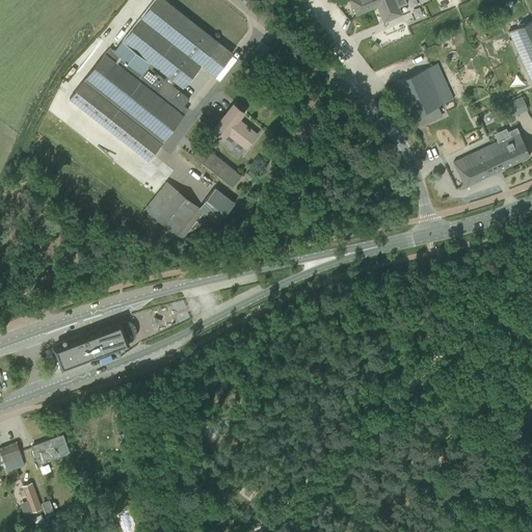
[(69,99),(147,161),(182,116),(188,109),(184,105),(189,99),(171,85),(175,81),(183,87),(201,64),(214,76),(232,53),(165,0),(154,0),(114,50),(109,47),(69,99)]
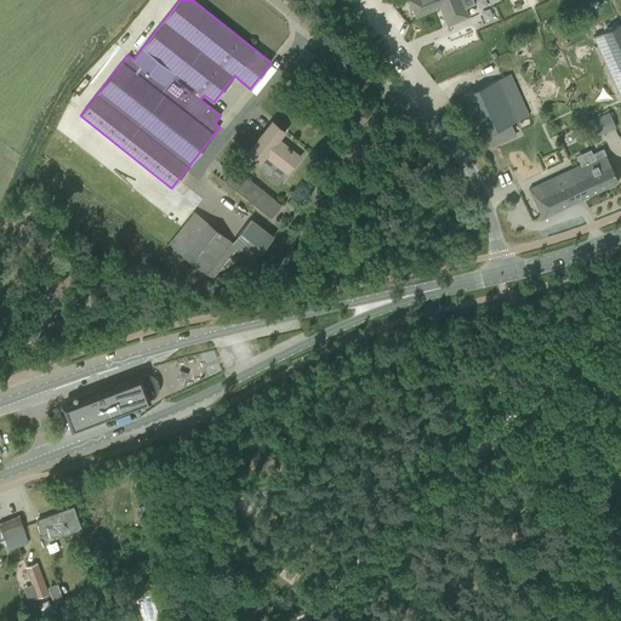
[(468,17),(461,0),(408,0),(416,18),(440,7),(445,20),(454,23),(468,17)]
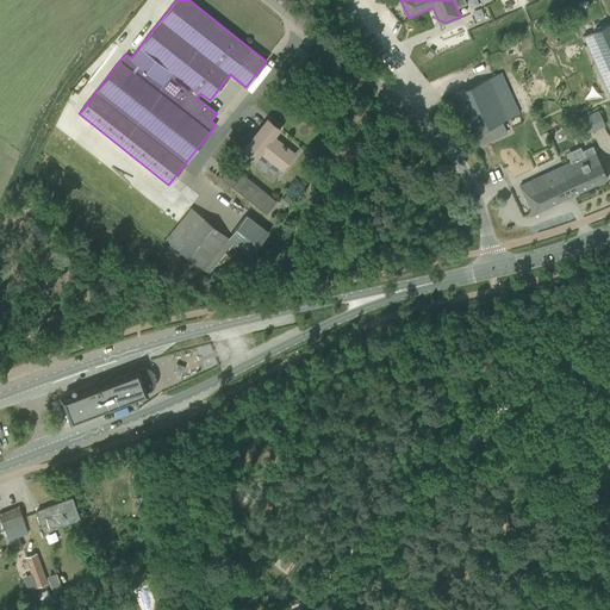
[(609,23),(583,36),(587,47),(595,43),(601,58),(598,60),(607,76),(602,79),(609,95),(609,23)]
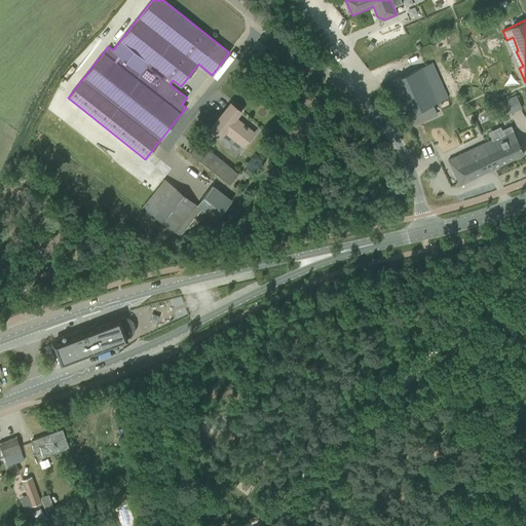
[(423,67),(439,102),(448,98),(431,63),(423,67)]
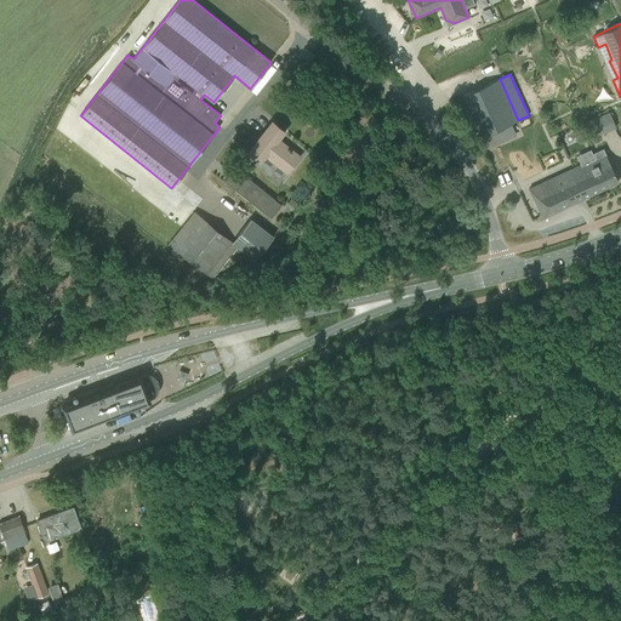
[(517,120),(499,79),(462,95),(482,136),(517,120)]
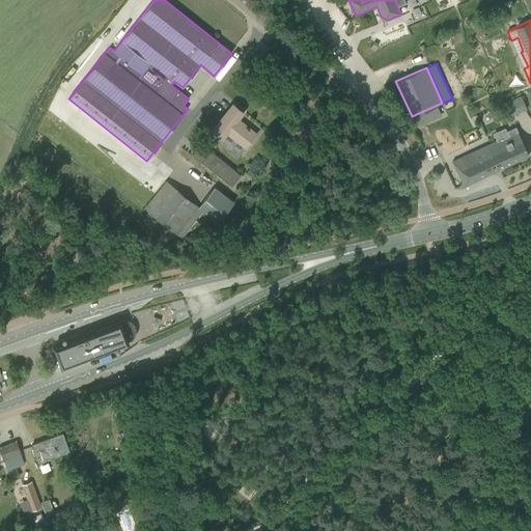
[(526,109),(521,96),(505,103),(510,115),(526,109)]
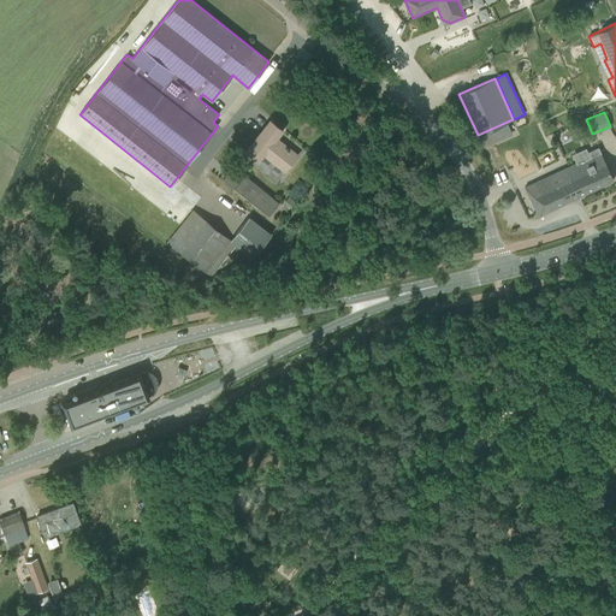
[(247,150),(256,158),(258,159),(254,164),(265,172),(264,173),(274,183),(284,171),(295,157),(273,140),(280,131),(268,123),(256,138),(259,140),(249,152),(247,150)]
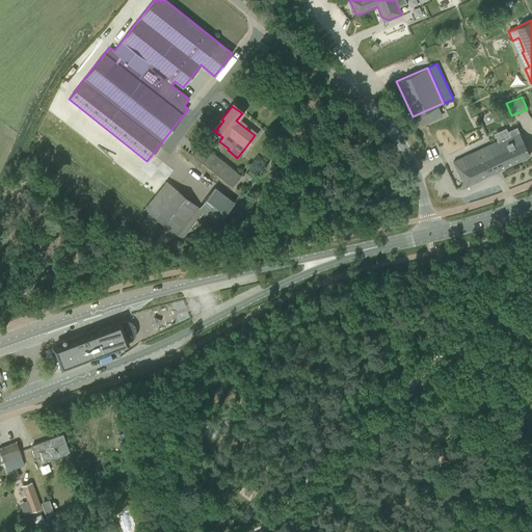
[(498,140),(453,161),(464,186),(529,156),(517,131),(516,128),(507,132),(506,128),(494,133),(498,140)]
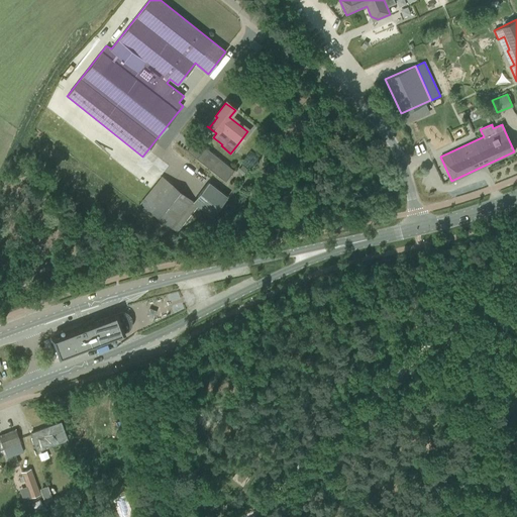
[(234,170),(205,146),(196,158),(225,181),(234,170)]
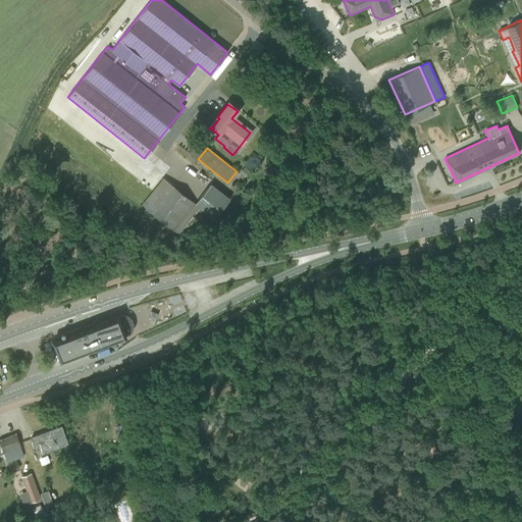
[(245,166),(240,172),(245,176),(249,170),(245,166)]
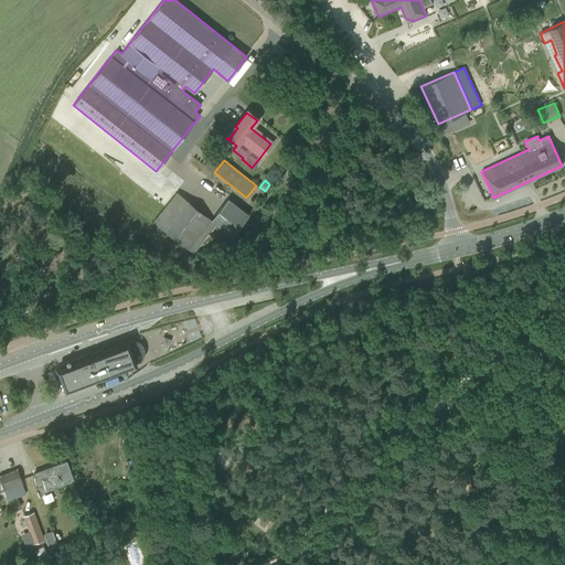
[(153,222),(163,230),(187,200),(177,192),(153,222)]
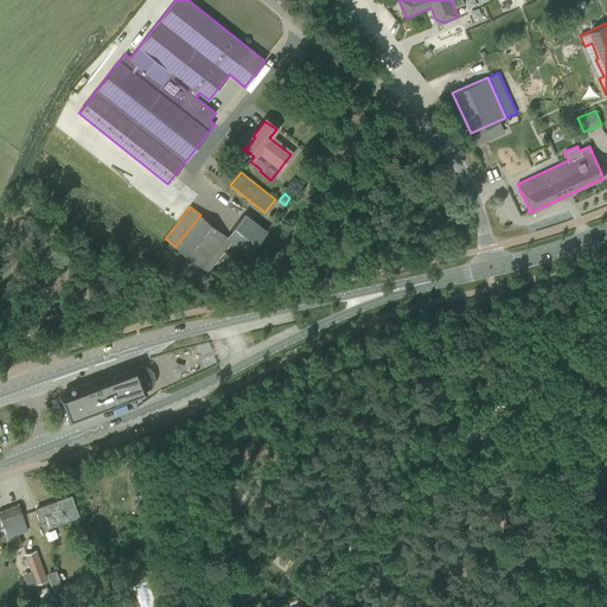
[(531,223),(534,230),(548,225),(545,219),(531,223)]
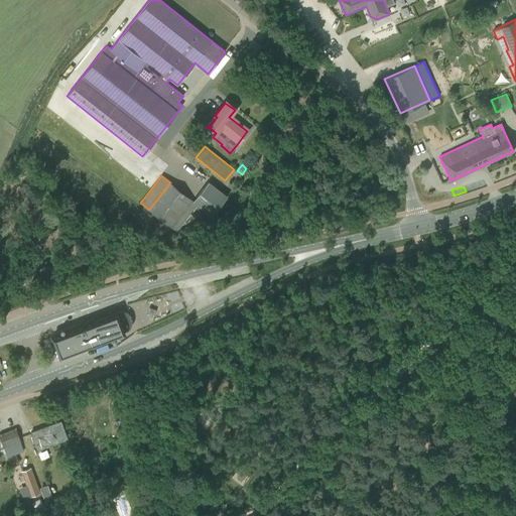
[(118,312),(117,312),(116,311),(51,336),(59,357),(124,333),(124,332),(127,331),(128,330),(129,329),(129,328),(130,327),(130,326),(131,326),(131,325),(131,323),(131,321),(131,320),(131,319),(131,318),(130,317),(129,316),(129,315),(128,314),(127,313),(126,312),(125,312),(124,311),(123,311),(122,311),(121,311),(120,311),(119,311),(118,312)]
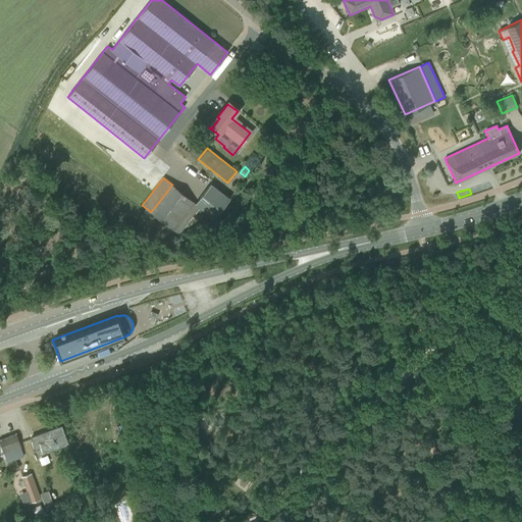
[(485,340),(489,345),(493,341),(489,336),(485,340)]
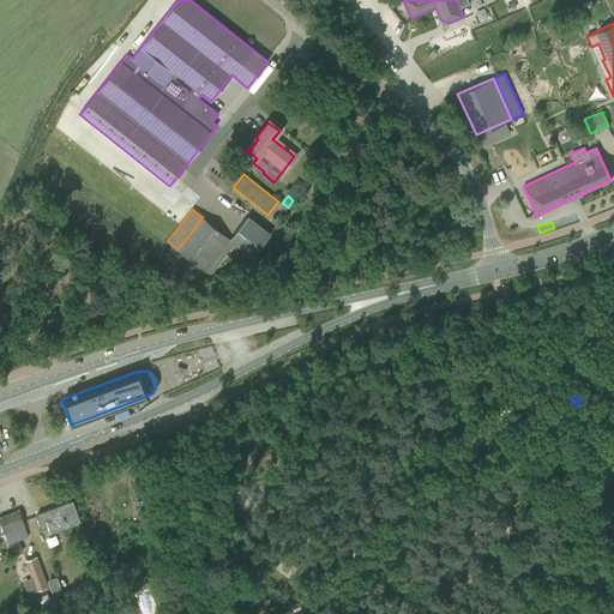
[(61,413),(58,402),(50,404),(54,415),(61,413)]
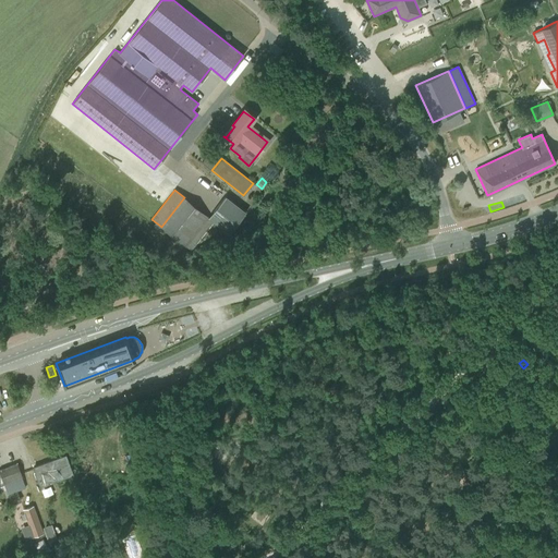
[(60,386),(57,378),(50,380),(53,388),(60,386)]
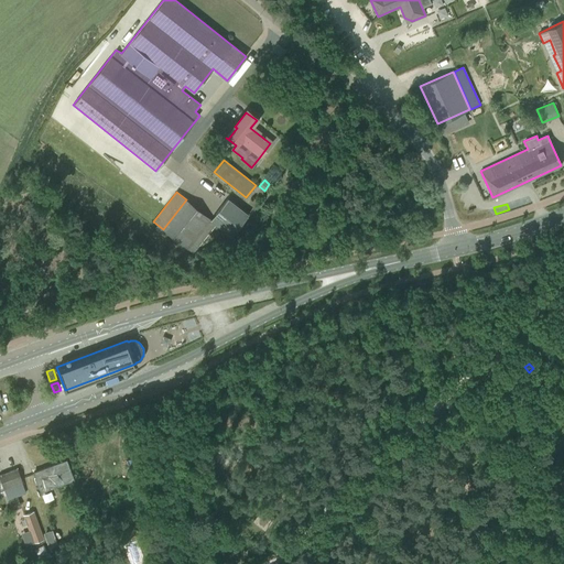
[(33,473),(41,491),(51,488),(73,479),(69,470),(66,461),(33,473)]
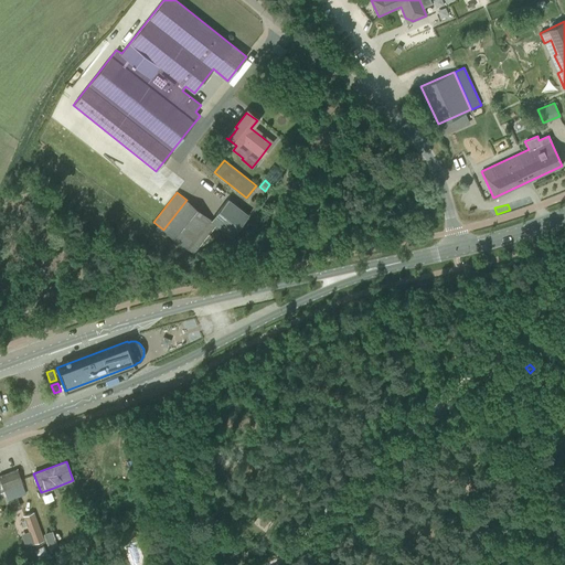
[(25,493),(20,479),(17,469),(0,475),(0,479),(0,481),(6,497),(7,496),(11,508),(12,510),(21,507),(19,502),(17,497),(25,493)]
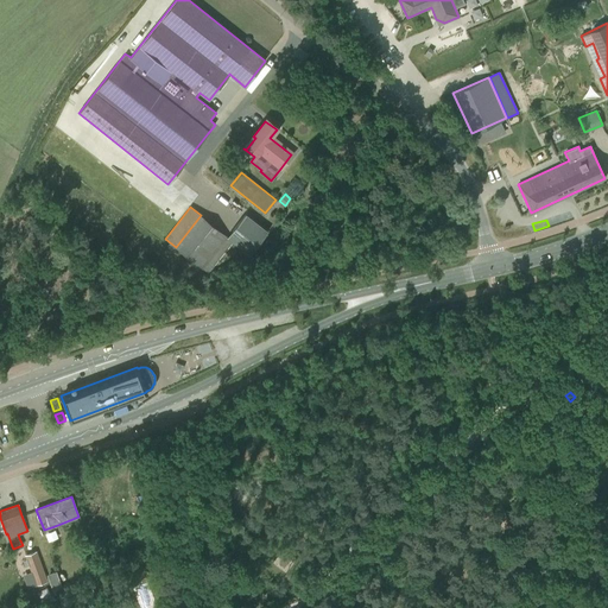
[(46,581),(36,552),(25,556),(32,575),(26,577),(30,587),(46,581)]
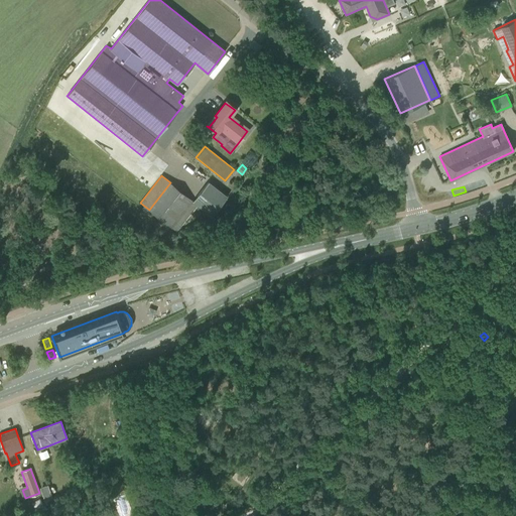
[(125,495),(116,497),(120,513),(129,510),(125,495)]
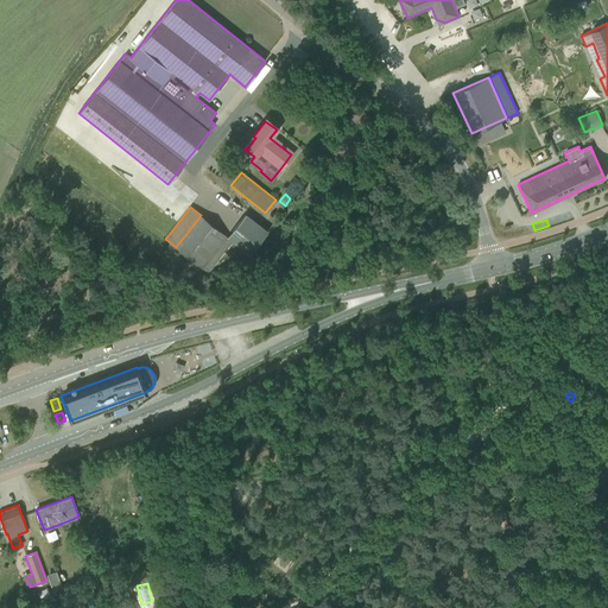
[(240,595),(240,596),(246,607),(265,596),(259,586),(240,595)]
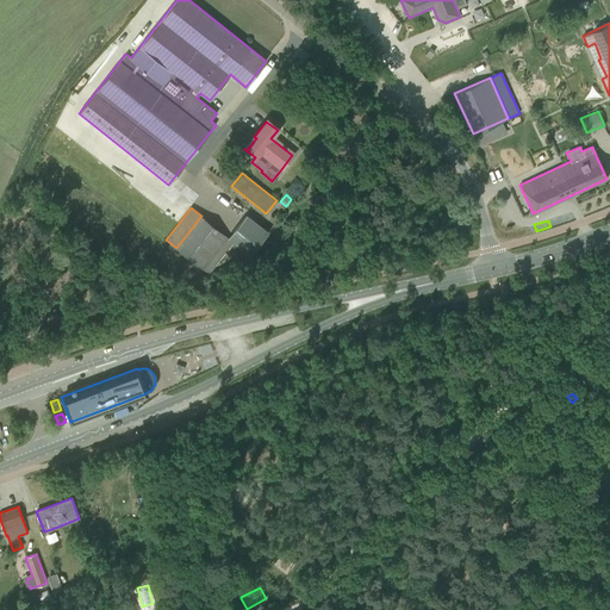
[(42,601),(50,597),(47,590),(38,593),(42,601)]
